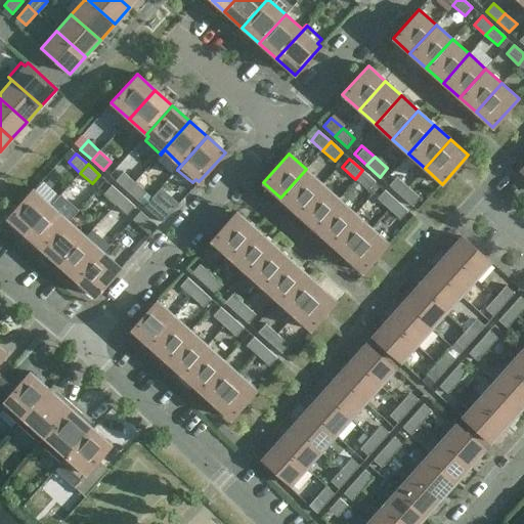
[(280,198),(297,213),(322,184),(306,169),(280,198)]
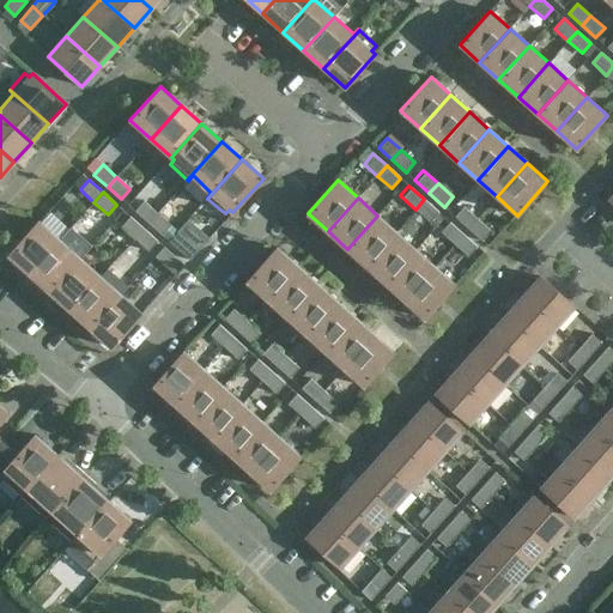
[(424,199),(416,210),(430,223),(439,213),(424,199)]
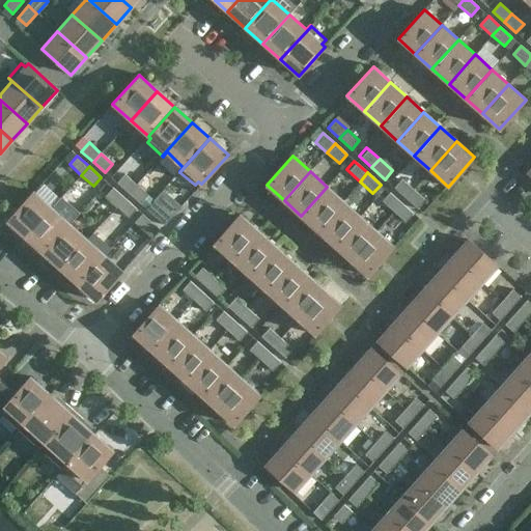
[(136,185),(124,174),(116,183),(129,193),(136,185)]
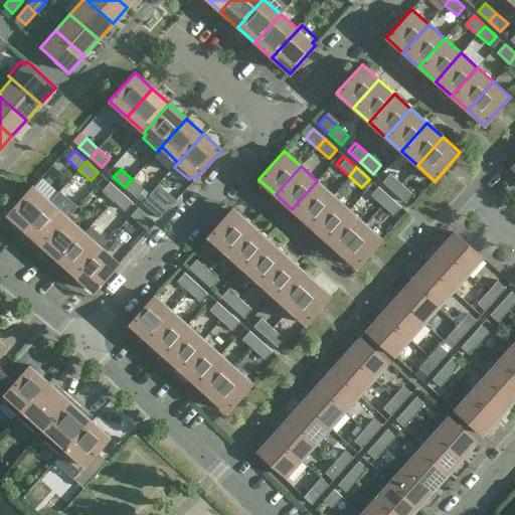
[(389,173),(382,182),(393,192),(401,184),(389,173)]
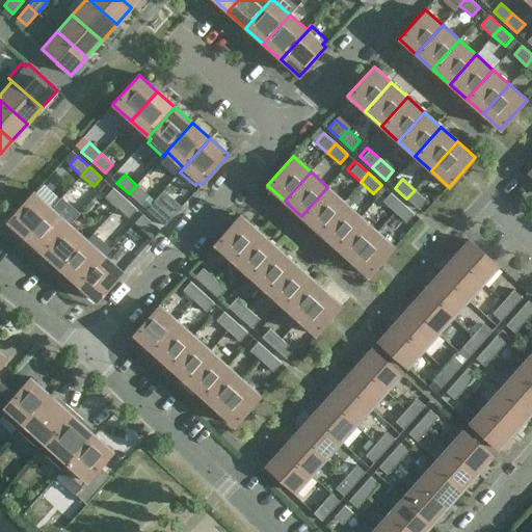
[(149,195),(136,185),(129,193),(140,205),(149,195)]
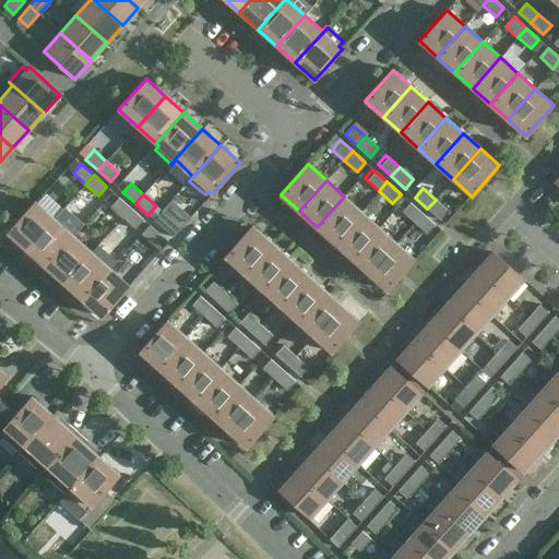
[(317,227),(334,242),(361,212),(344,197),(317,227)]
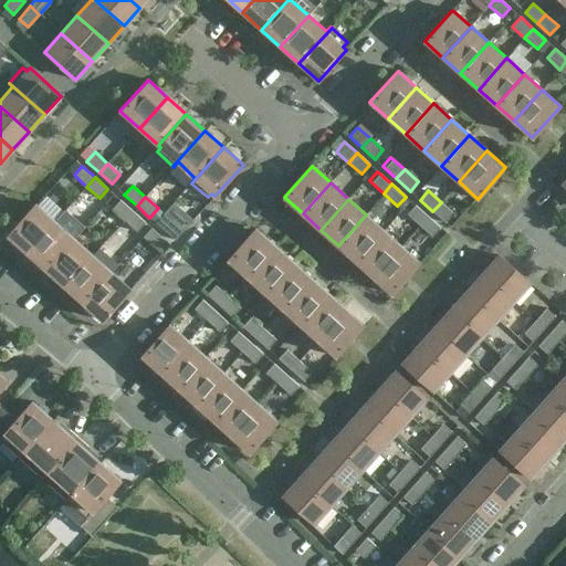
[(133,211),(119,200),(112,209),(124,220),(133,211)]
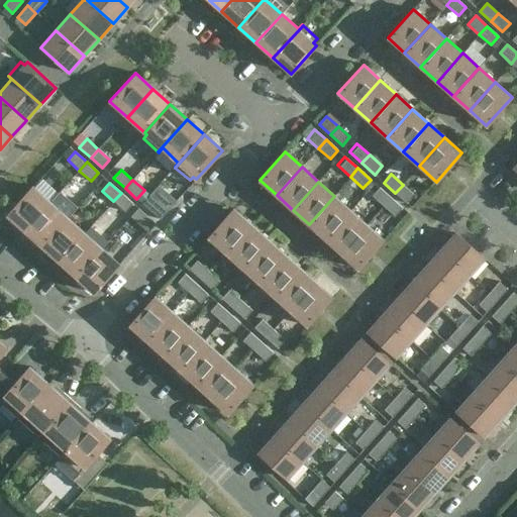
[(403,185),(395,193),(407,203),(414,195),(403,185)]
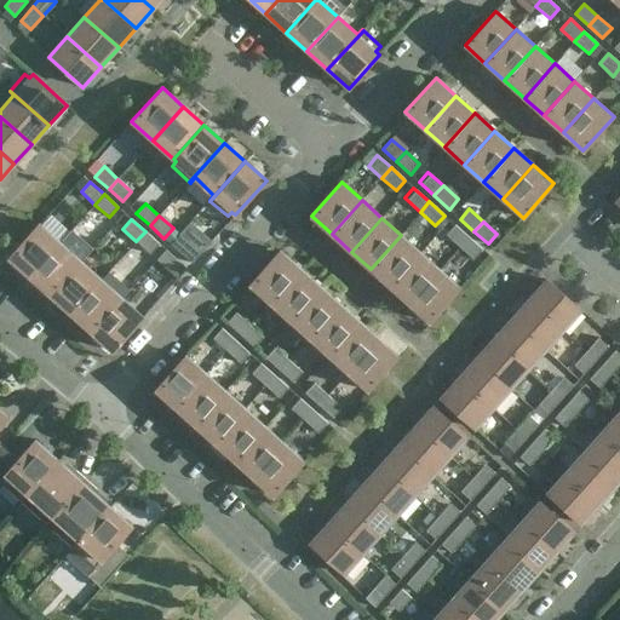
[(9,258),(29,277),(61,242),(39,224),(9,258)]
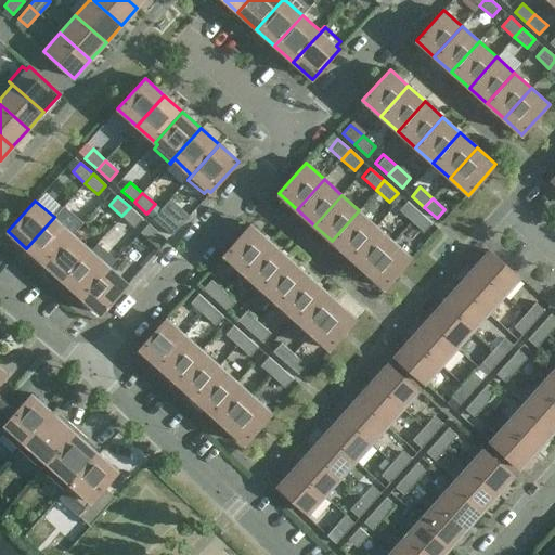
[(408,202),(399,210),(412,221),(420,213),(408,202)]
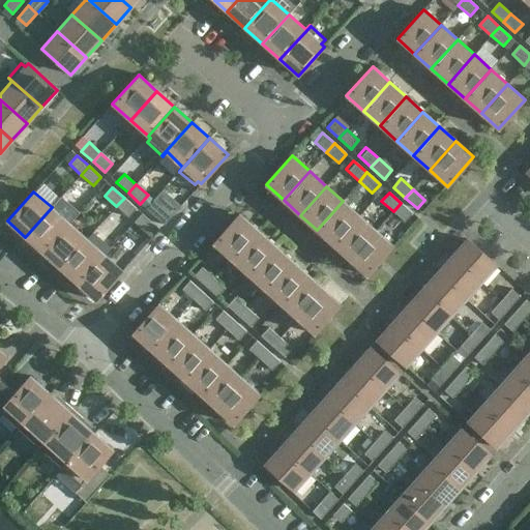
[(128,217),(136,208),(124,198),(116,206),(128,217)]
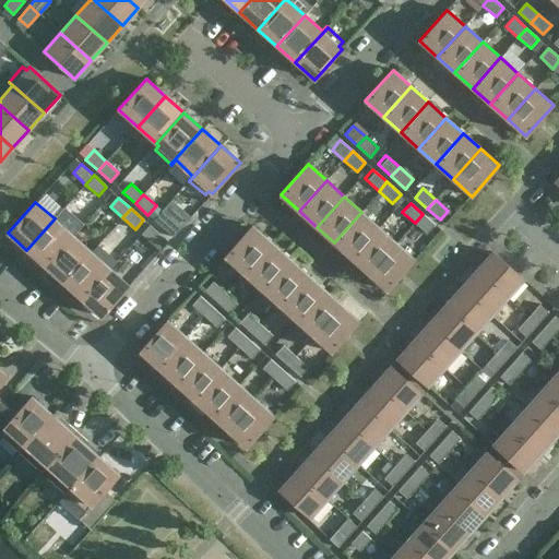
[(175,222),(162,211),(154,221),(166,232),(175,222)]
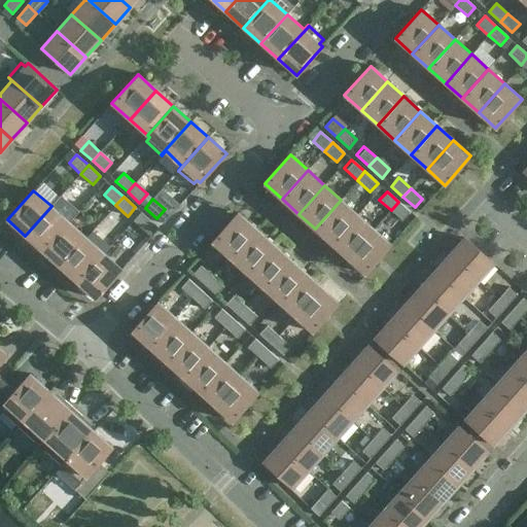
[(315,229),(331,243),(357,214),(341,200),(315,229)]
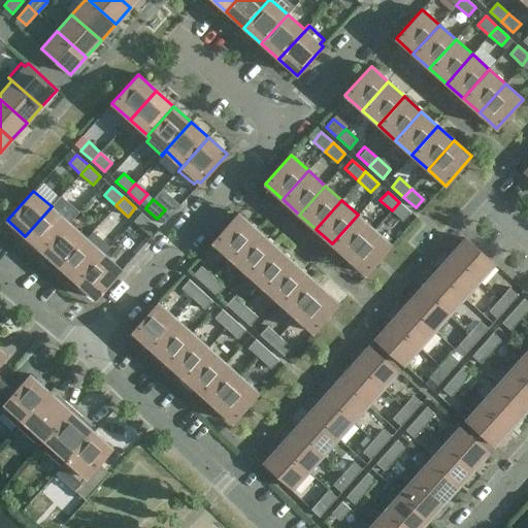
[(399,202),(392,210),(403,222),(410,212),(399,202)]
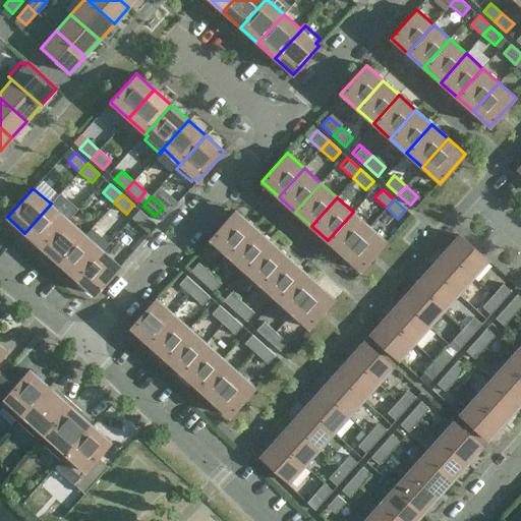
[(51,204),(24,233),(42,248),(68,220),(51,204)]
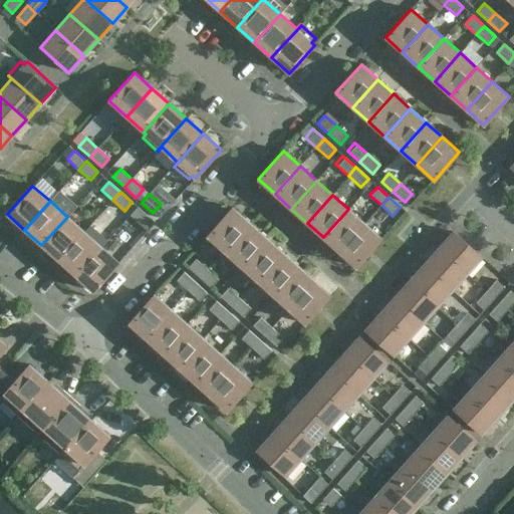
[(138,207),(130,216),(142,226),(149,217),(138,207)]
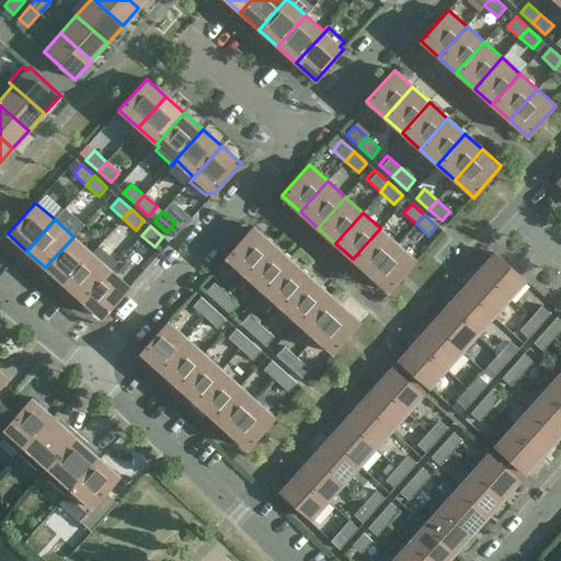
[(272,243),(253,227),(226,258),(244,274),(272,243)]
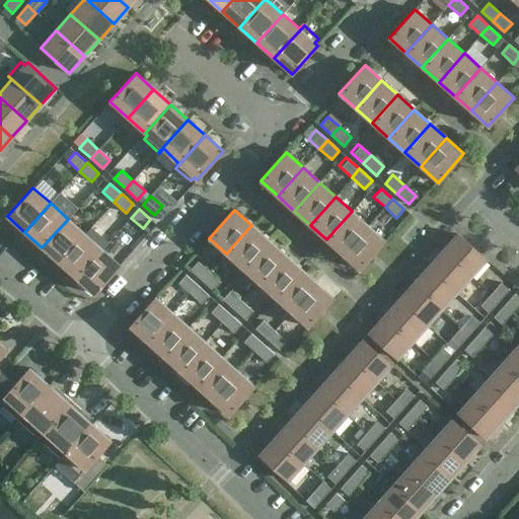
[(326,239),(343,254),(368,226),(352,211),(326,239)]
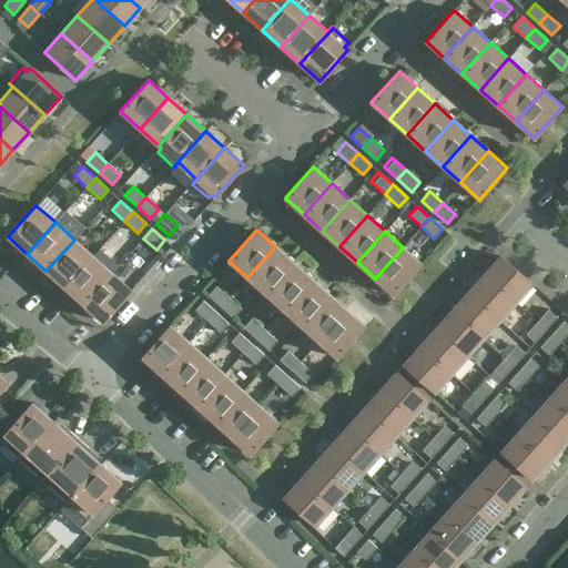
[(74,240),(46,271),(66,287),(93,256),(74,240)]
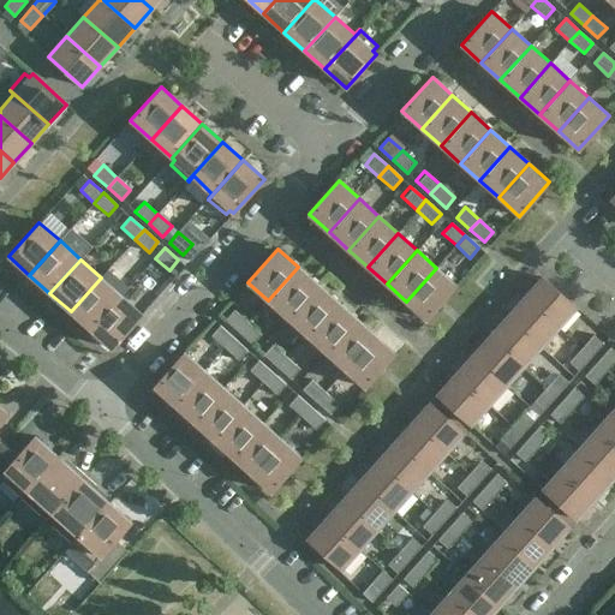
[(268,300),(287,317),(317,284),(298,267),(268,300)]
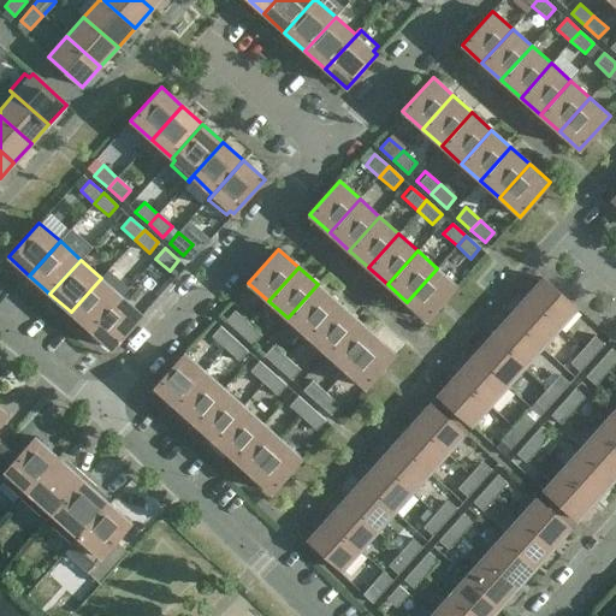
[(437,268),(407,302),(427,320),(457,286),(437,268)]
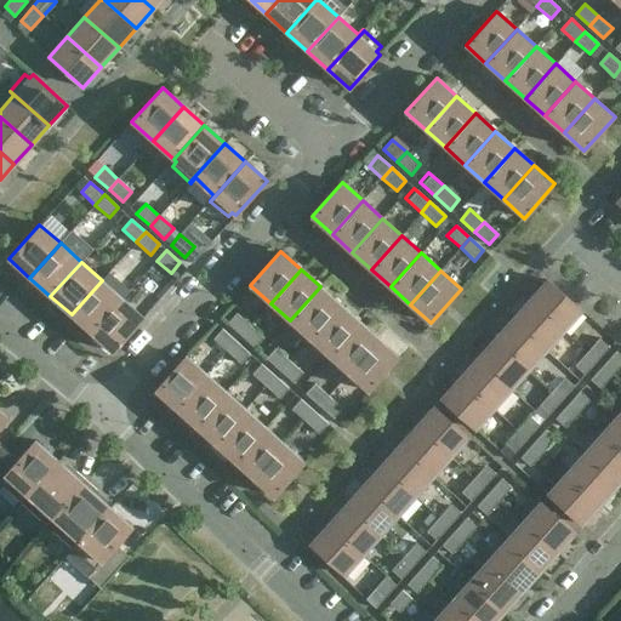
[(102,280),(72,314),(91,332),(123,298),(102,280)]
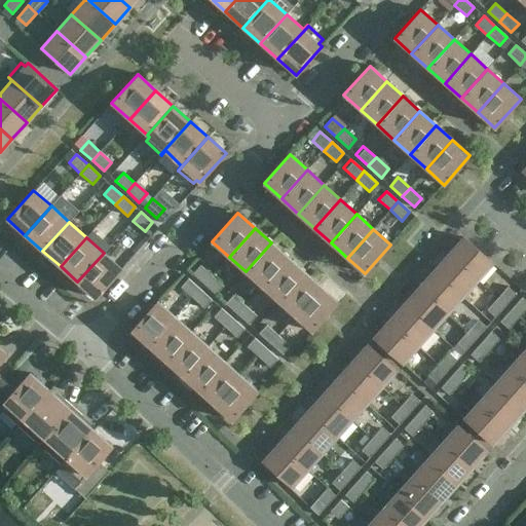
[(463,237),(448,255),(477,280),(492,264),(463,237)]
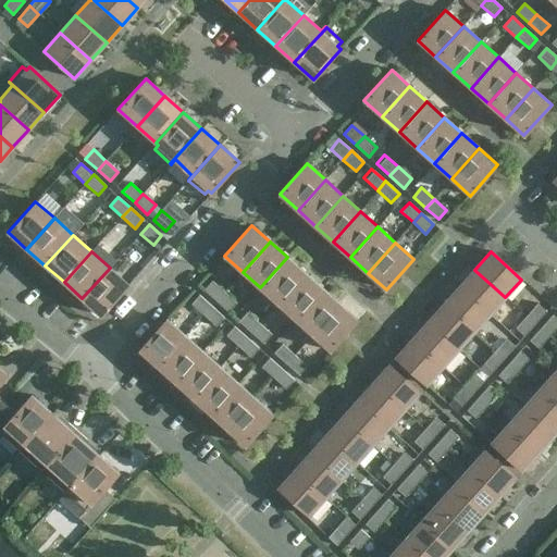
[(287,257),(260,287),(277,304),(305,272),(287,257)]
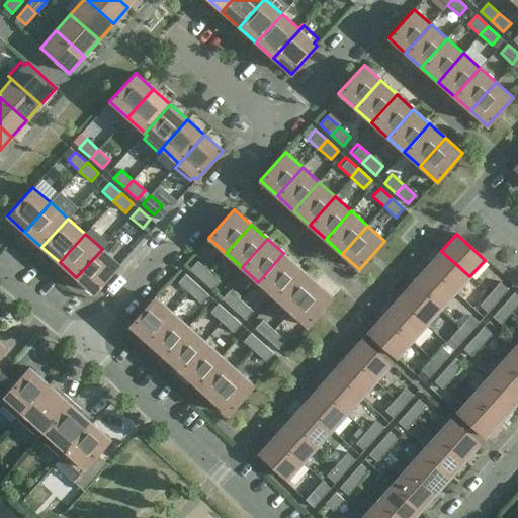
[(102,249),(76,277),(94,293),(119,265),(102,249)]
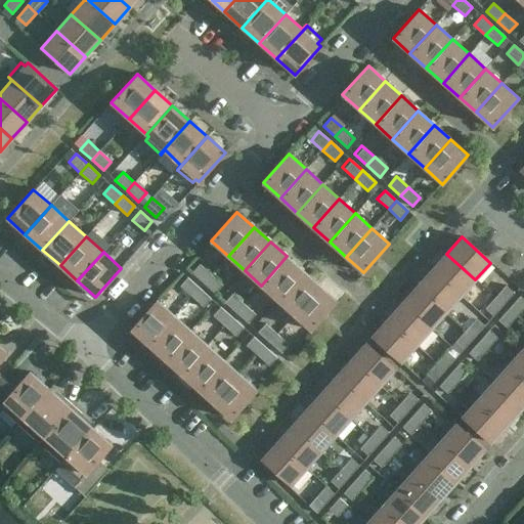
[(475,279),(446,254),(432,270),(461,296),(475,279)]
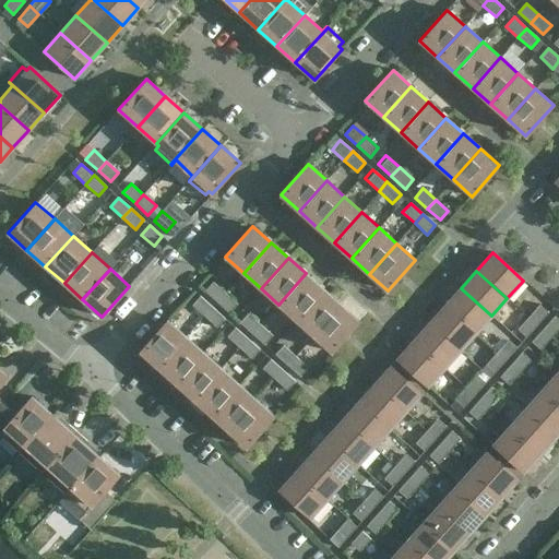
[(323,289),(306,273),(278,305),(296,320),(323,289)]
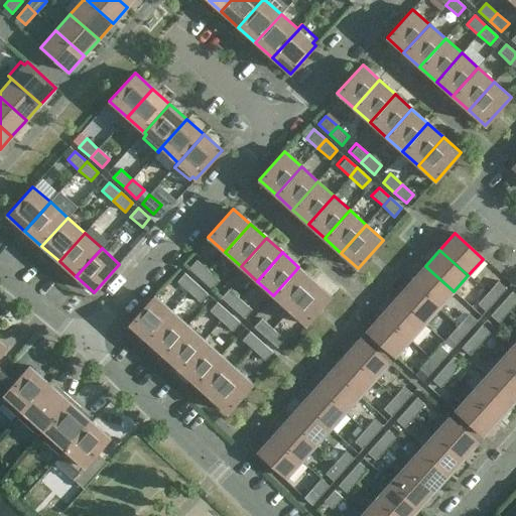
[(197,260),(188,269),(200,279),(208,270),(197,260)]
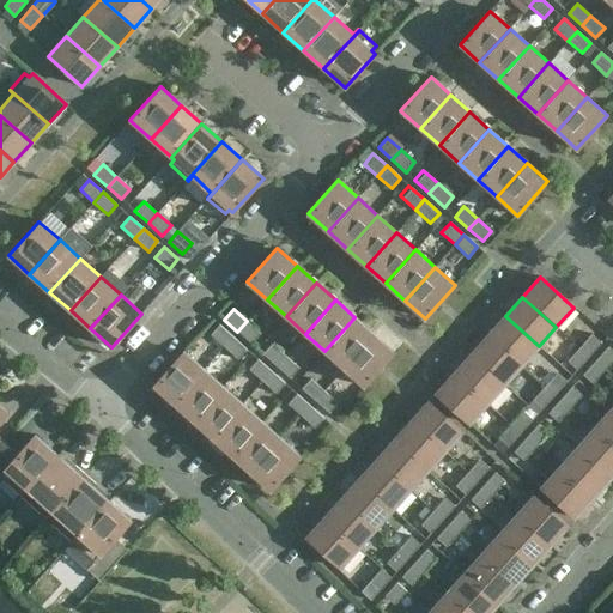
[(539,346),(505,316),(489,335),(522,365),(539,346)]
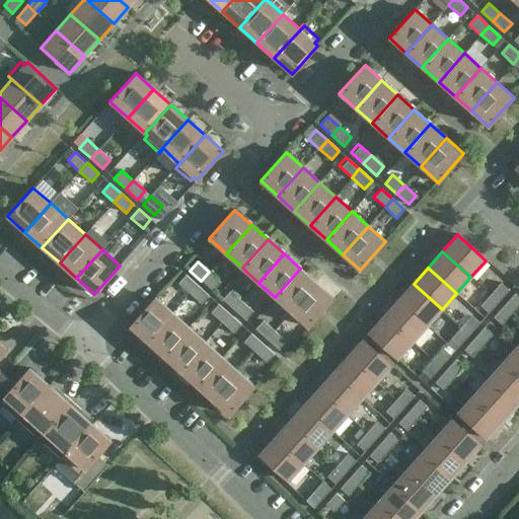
[(300,269),(275,297),(291,312),(316,283),(300,269)]
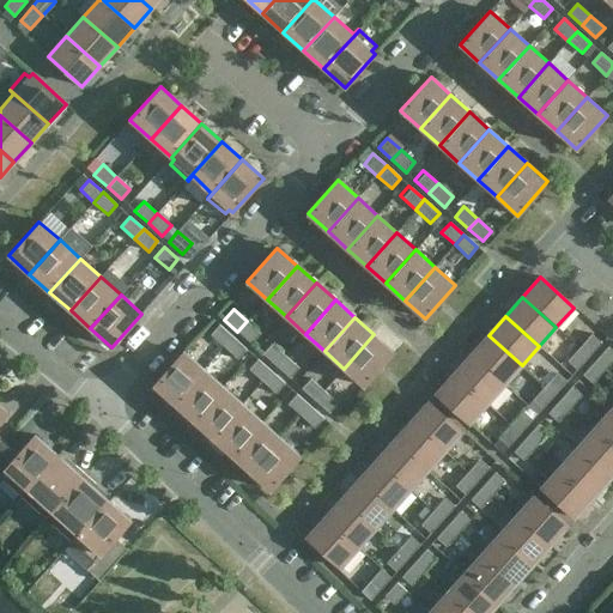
[(247,321),(237,332),(252,344),(260,334),(247,321)]
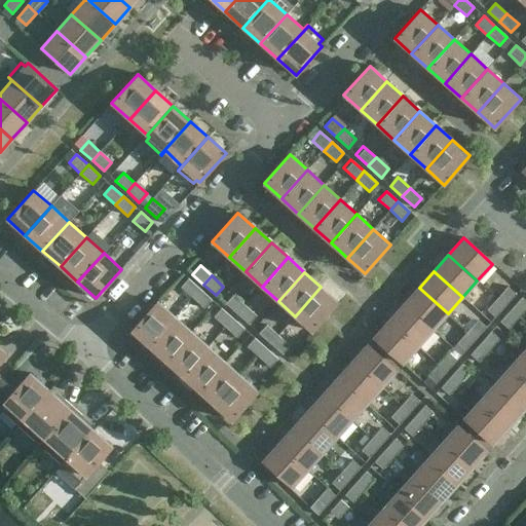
[(188,278),(181,287),(192,298),(199,289),(188,278)]
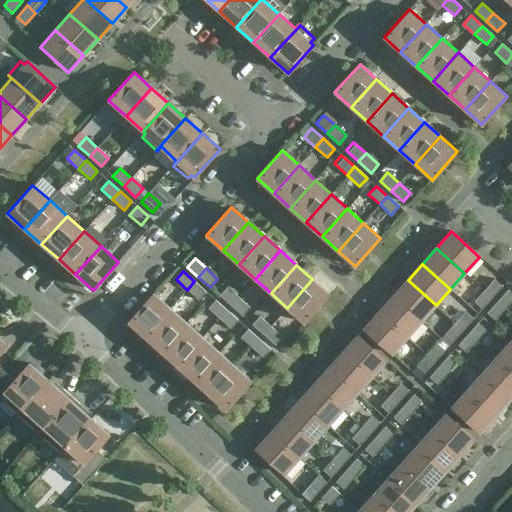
[(312,279),(287,308),(304,322),(329,294),(312,279)]
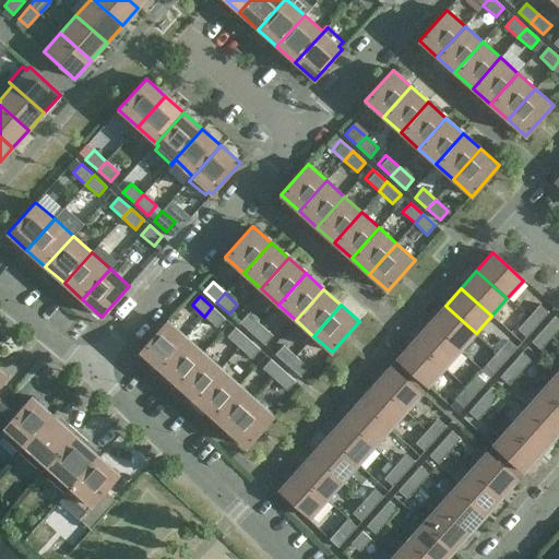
[(476,333),(445,306),(429,323),(460,351),(476,333)]
